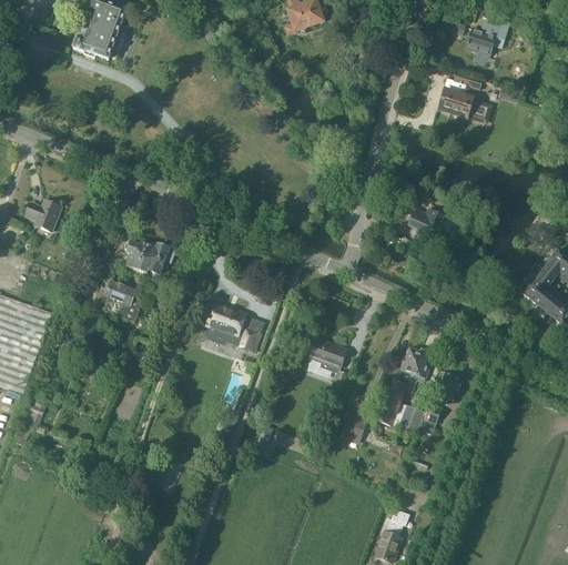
[(73,48),(84,52),(84,51),(109,60),(109,59),(110,57),(117,59),(132,14),(93,0),(90,0),(90,1),(87,0),(75,0),(73,8),(85,12),(80,26),(83,27),(80,36),(79,38),(78,37),(73,47),(73,48)]
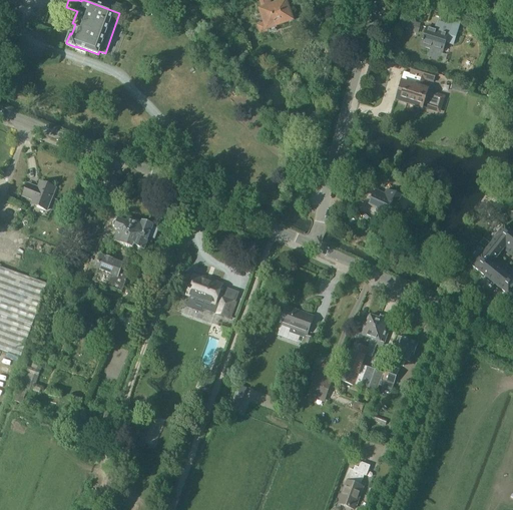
[(258,7),(263,22),(259,24),(261,31),(266,29),(266,28),(292,18),(286,0),(283,0),(272,4),(271,1),(271,0),(260,0),(262,6),(258,7)]
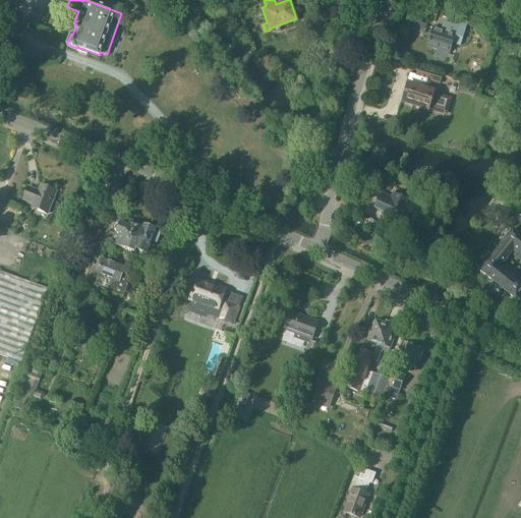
[(427,20),(416,17),(413,30),(424,33),(427,20)]
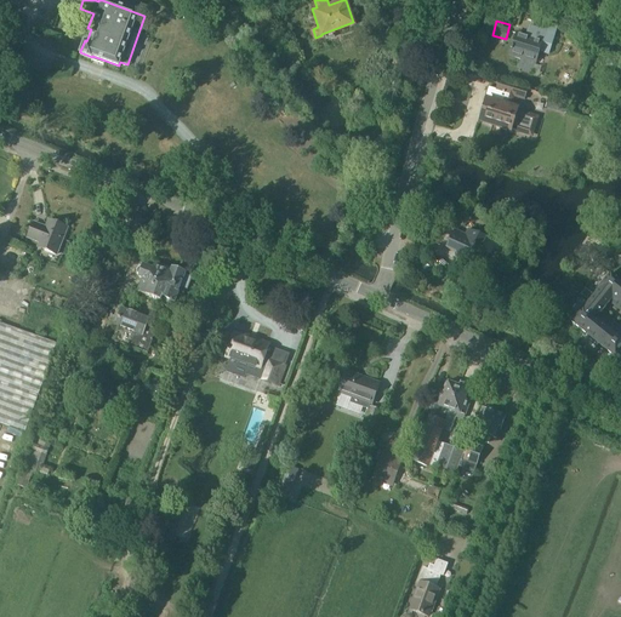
[(517,30),(510,53),(520,57),(518,67),(531,70),(534,61),(535,61),(539,49),(548,52),(557,24),(552,22),(550,30),(531,24),(530,30),(528,29),(527,34),(517,30)]
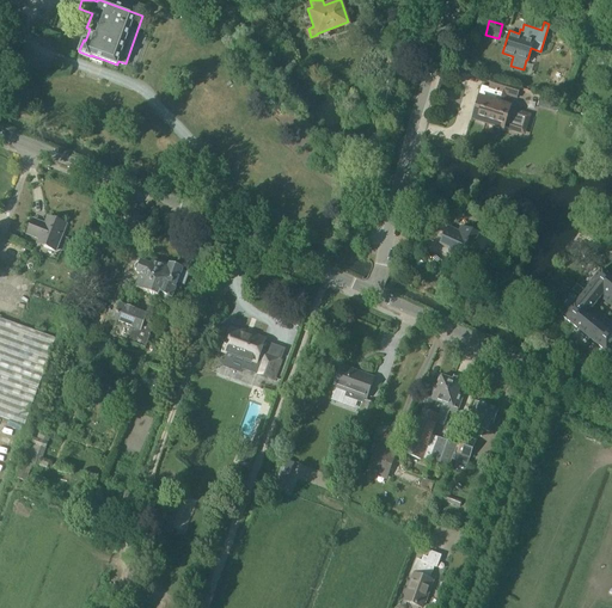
[(515,97),(519,86),(493,78),(490,85),(481,83),(477,96),(479,96),(473,117),(525,133),(531,112),(508,105),(509,103),(505,100),(506,94),(515,97)]
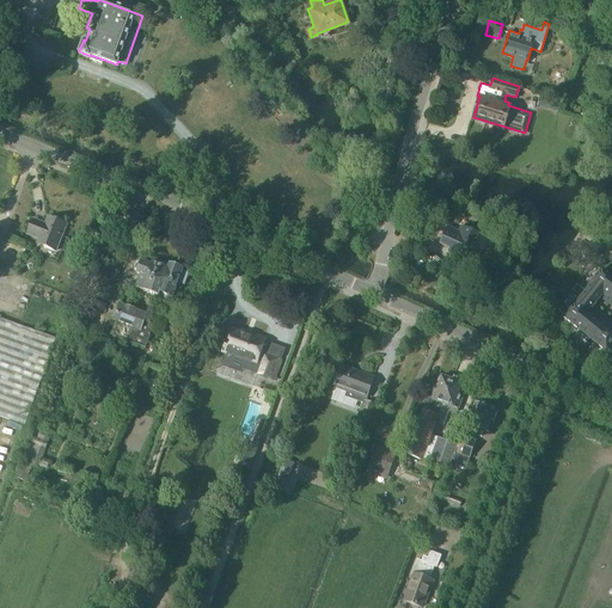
[(28,232),(40,237),(37,241),(55,249),(66,222),(48,215),(44,223),(40,221),(41,220),(34,217),(28,232)]
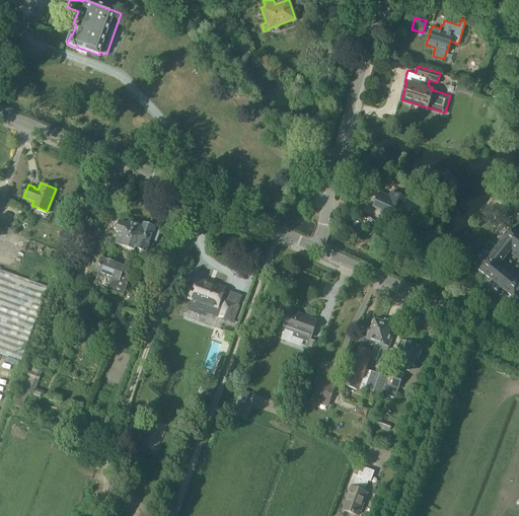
[(373,205),(386,212),(384,216),(399,223),(406,208),(402,206),(406,197),(391,190),(389,195),(379,191),(373,205)]
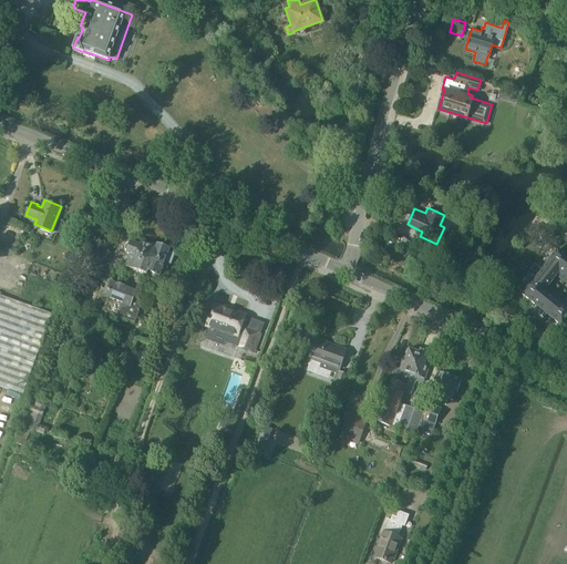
[(124,266),(147,275),(146,276),(157,280),(164,259),(171,263),(175,250),(169,249),(169,248),(143,238),(142,241),(140,241),(138,244),(131,242),(127,243),(125,245),(125,248),(127,250),(127,252),(130,253),(124,266)]
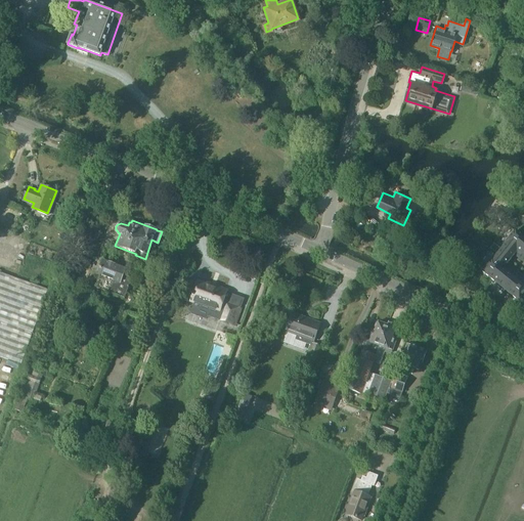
[(485,257),(474,278),(514,302),(521,288),(490,270),(497,256),(523,270),(523,240),(519,249),(496,236),(489,251),(478,245),(474,251),(485,257)]
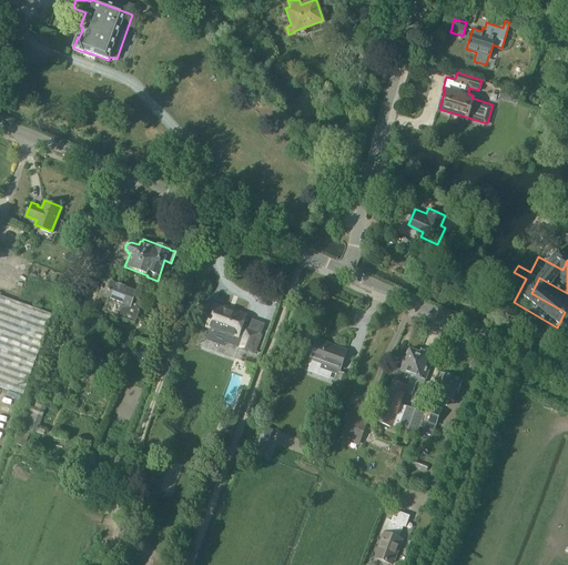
[(104,314),(113,318),(115,313),(134,321),(143,301),(134,296),(137,290),(111,280),(104,296),(107,296),(105,301),(103,308),(105,309),(105,310),(107,310),(104,314)]
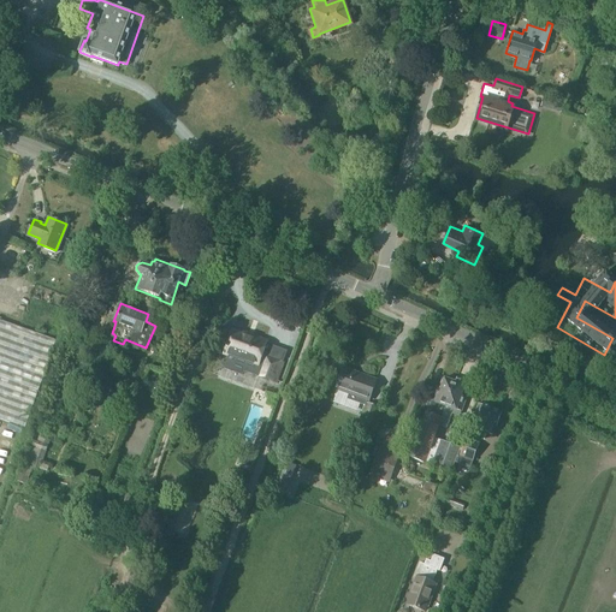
[(0,318),(0,416),(25,426),(57,338),(0,318)]
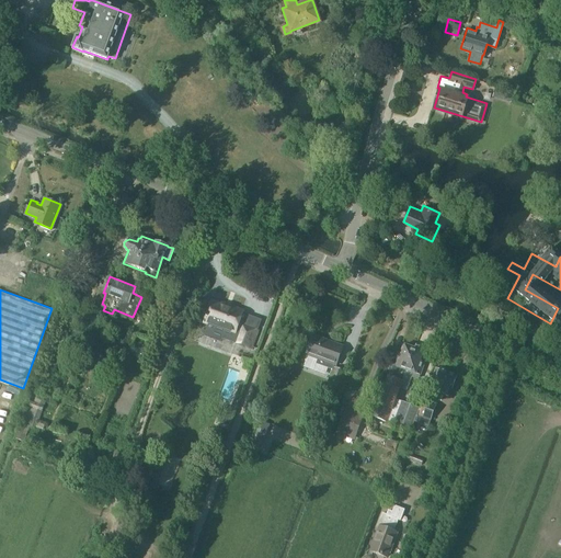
[(149,296),(142,312),(144,315),(148,317),(150,316),(157,298),(149,296)]
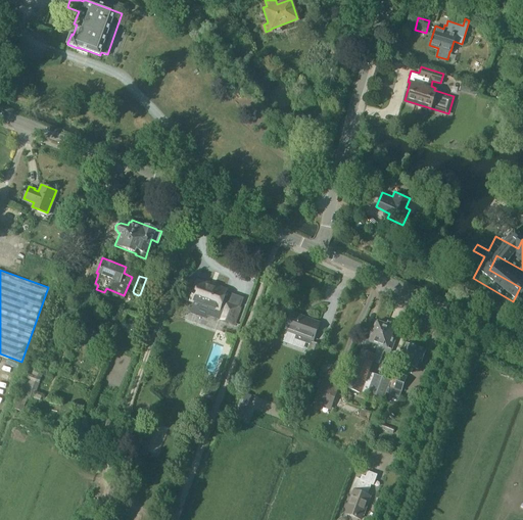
[(212,313),(220,316),(219,318),(234,324),(240,306),(226,301),(225,303),(222,302),(227,288),(207,281),(206,283),(197,280),(190,299),(214,308),(212,313)]
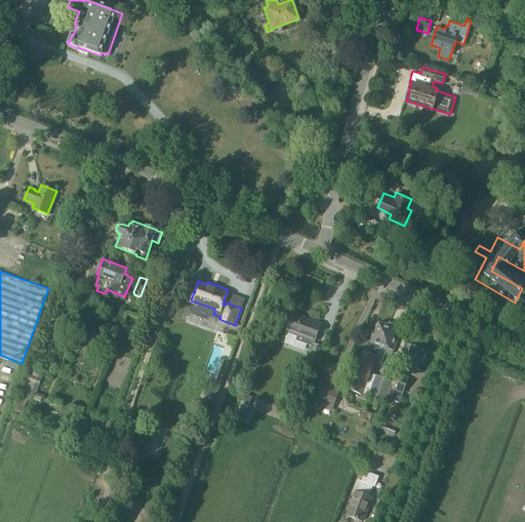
[(71,289),(67,302),(79,307),(83,294),(71,289)]
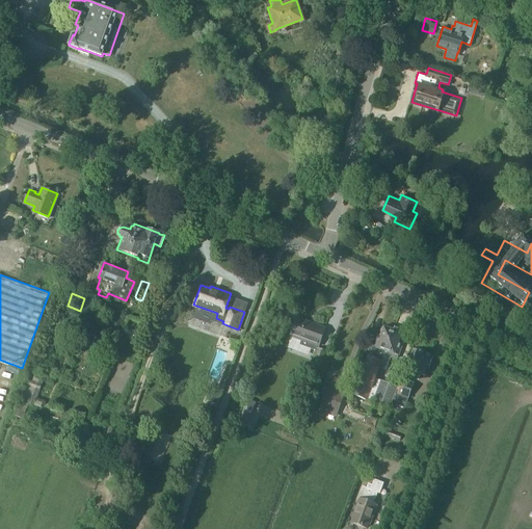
[(316,345),(317,345),(323,327),(297,318),(291,336),(300,340),(299,343),(315,348),(316,345)]
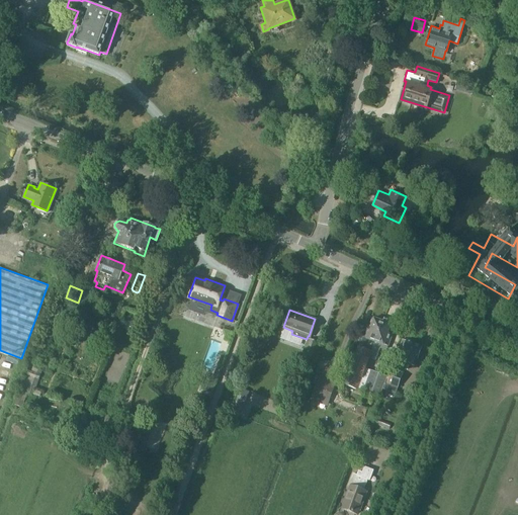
[(362,390),(370,368),(365,366),(366,365),(364,364),(370,350),(381,321),(372,317),(369,325),(367,324),(363,335),(359,346),(358,345),(344,383),(349,385),(362,390)]
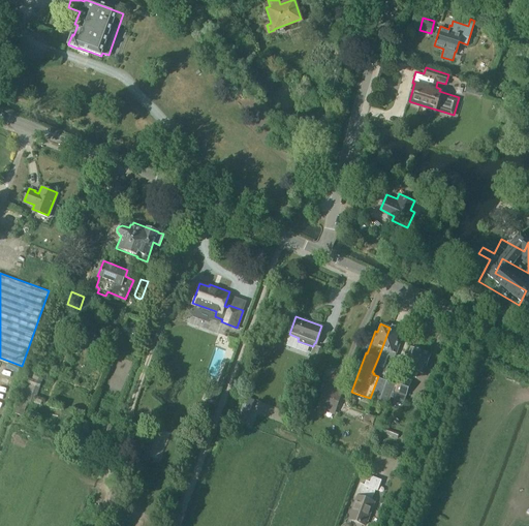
[(100,333),(84,328),(79,343),(95,349),(100,333)]
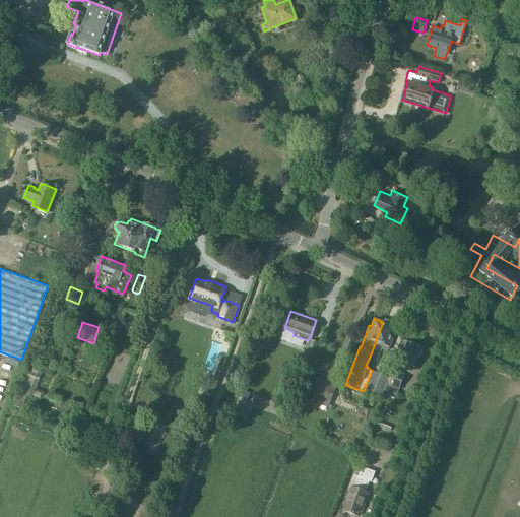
[(383,322),(372,351),(366,366),(368,367),(371,359),(371,358),(377,361),(381,348),(387,350),(392,334),(391,333),(394,326),(392,326),(392,325),(383,322)]
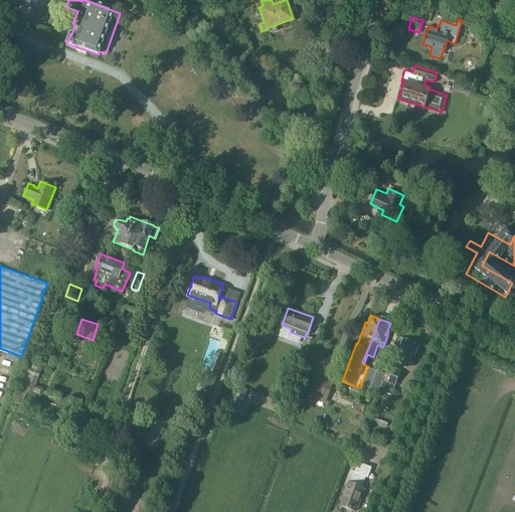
[(307,334),(297,362),(309,366),(319,339),(307,334)]
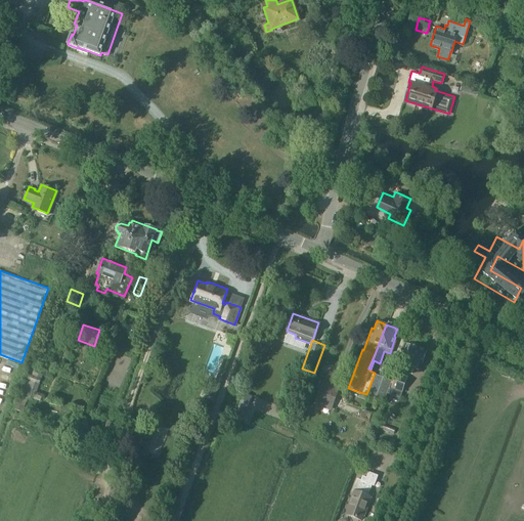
[(406,354),(405,357),(403,362),(420,368),(422,363),(427,348),(410,342),(410,343),(406,341),(402,353),(406,354)]
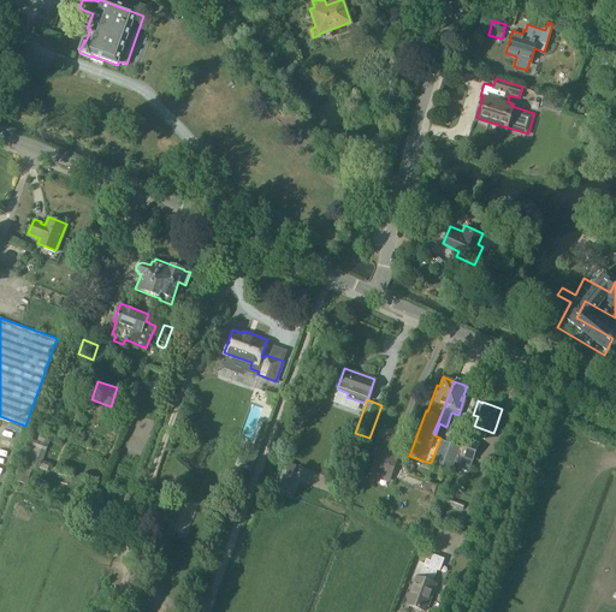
[(40,422),(28,456),(42,462),(54,426),(40,422)]
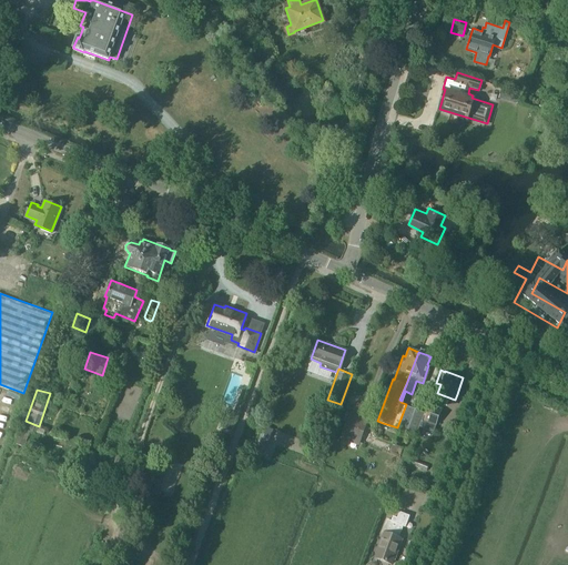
[(351,412),(341,437),(357,444),(367,419),(357,415),(362,404),(355,402),(351,412)]
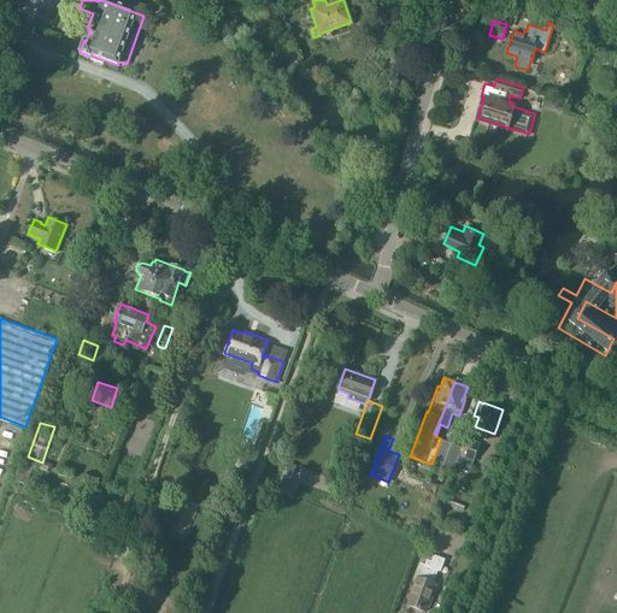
[(441,438),(432,464),(448,469),(451,470),(459,446),(441,438)]
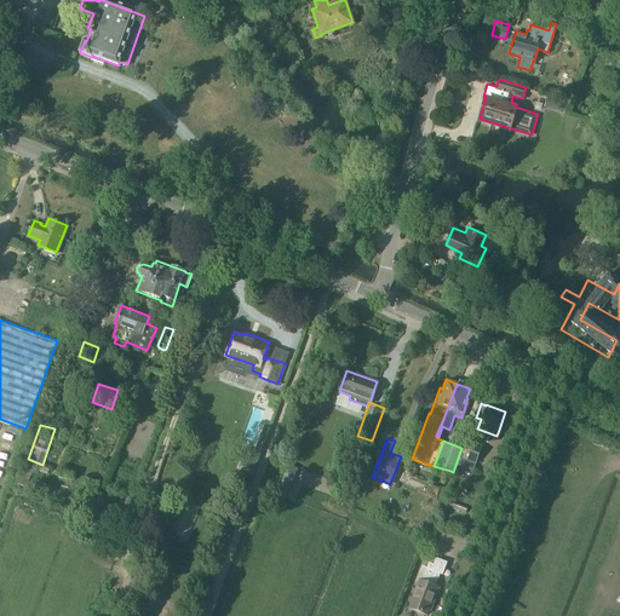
[(463,450),(458,462),(474,468),(482,445),(469,441),(465,452),(463,450)]
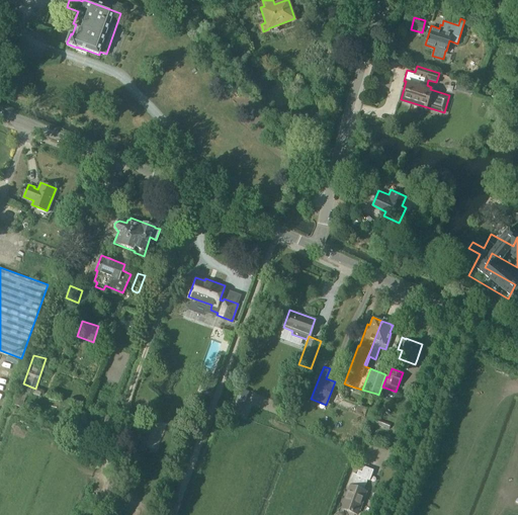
[(343,385),(340,393),(343,396),(345,397),(349,389),(343,385)]
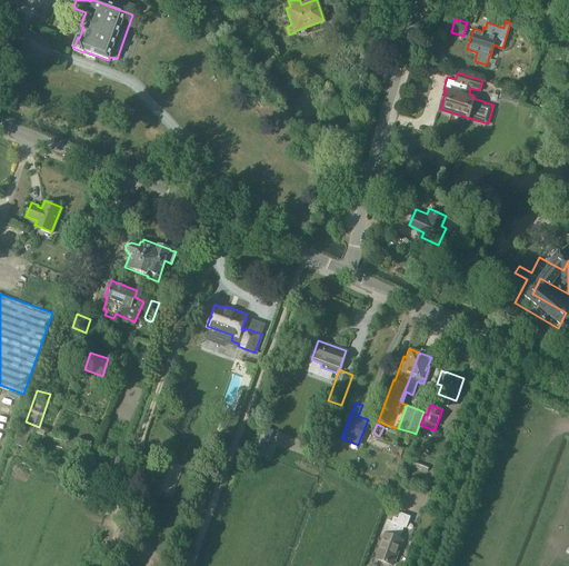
[(263,425),(255,449),(265,453),(272,428),(263,425)]
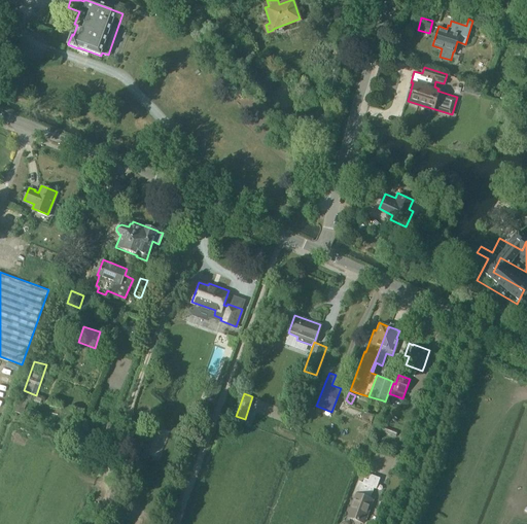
[(376,422),(378,414),(363,410),(361,418),(376,422)]
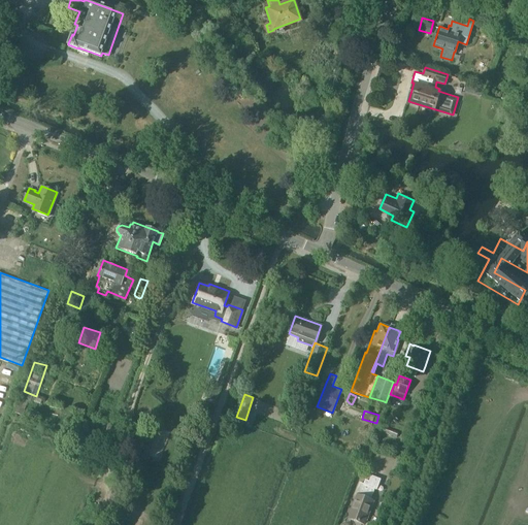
[(289,416),(285,424),(291,427),(295,418),(289,416)]
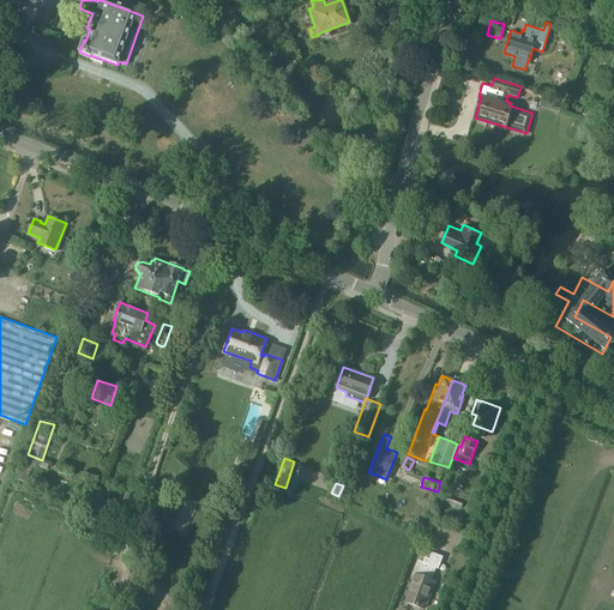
[(417,559),(413,573),(414,574),(404,601),(423,608),(434,579),(431,578),(435,566),(439,567),(444,556),(434,553),(433,557),(427,555),(425,561),(417,559)]
